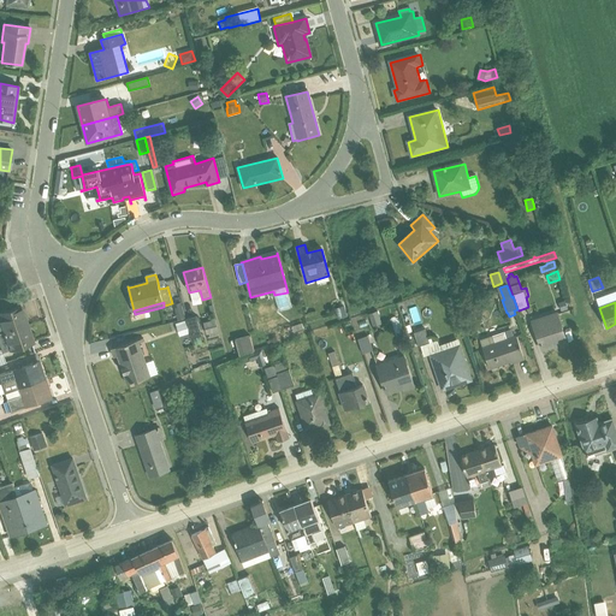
[(178,307),(175,308),(178,320),(185,319),(182,303),(177,303),(178,307)]
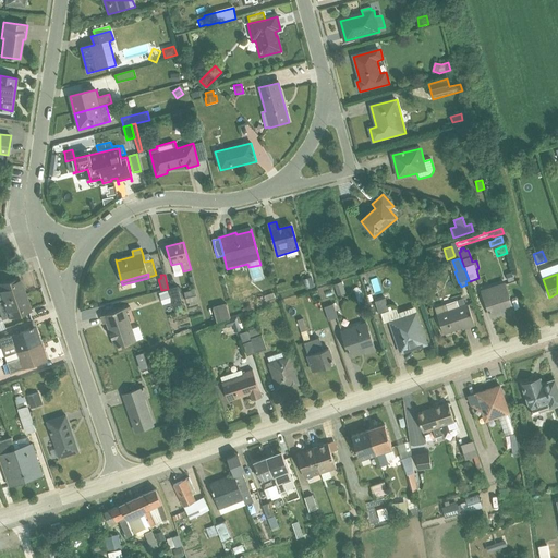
[(372,276),(365,278),(368,288),(375,286),(372,276)]
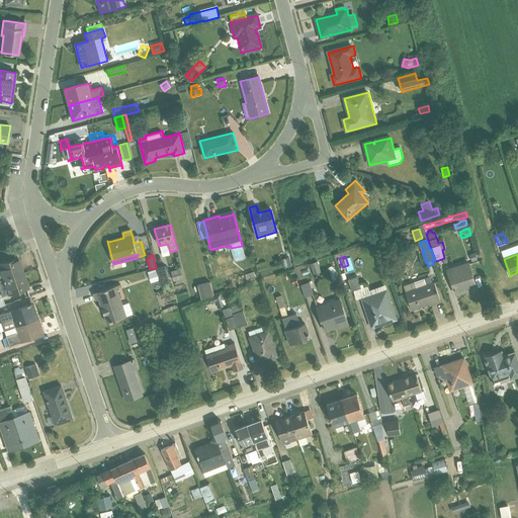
[(0,280),(23,273),(18,258),(0,263),(0,280)]
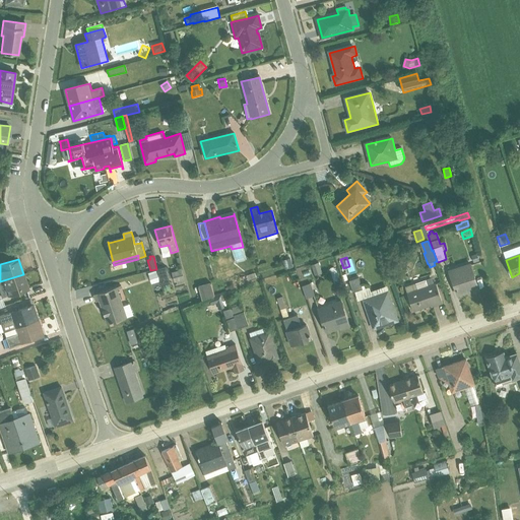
[(290,259),(283,261),(285,270),(294,267),(290,259)]
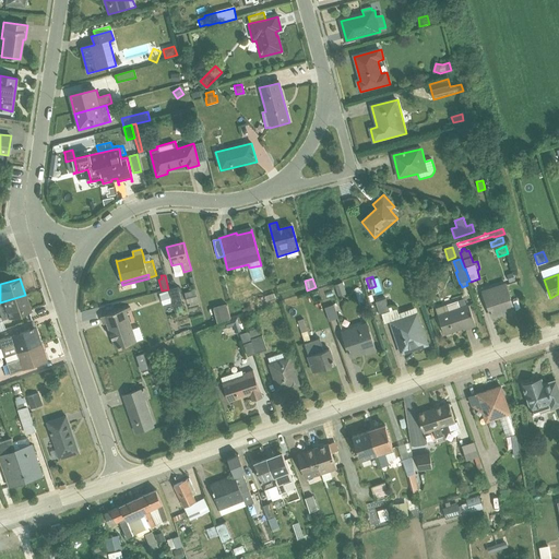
[(343,283),(335,286),(339,297),(347,295),(343,283)]
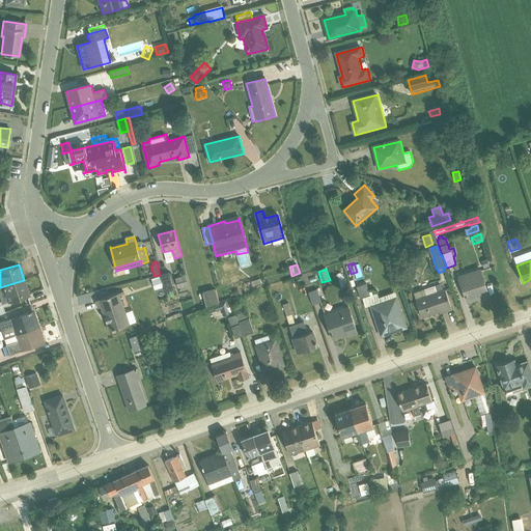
[(480,270),(458,276),(467,303),(476,300),(475,298),(479,297),(480,300),(490,297),(480,270)]
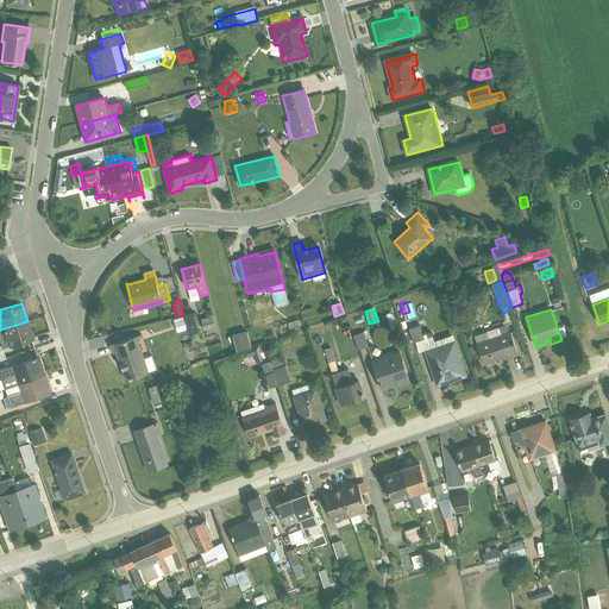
[(184,316),(188,330),(189,336),(200,332),(194,313),(184,316)]
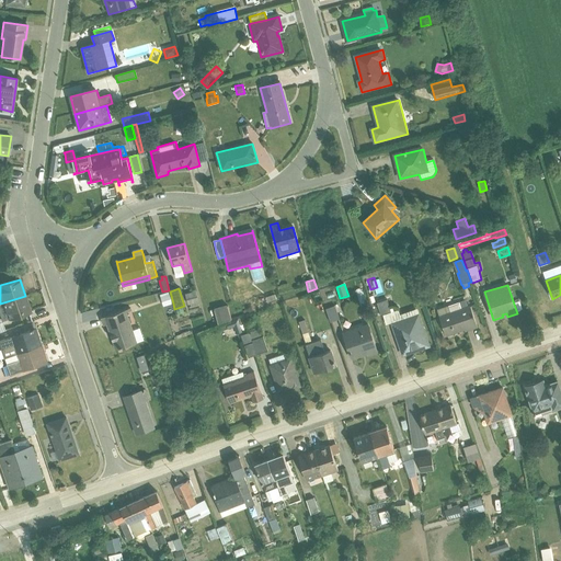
[(173,304),(170,292),(160,294),(163,307),(173,304)]
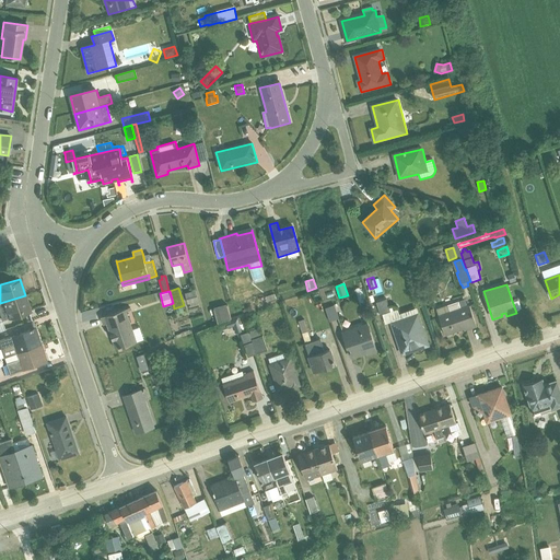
[(196,291),(185,294),(188,305),(190,304),(191,307),(199,305),(196,291)]
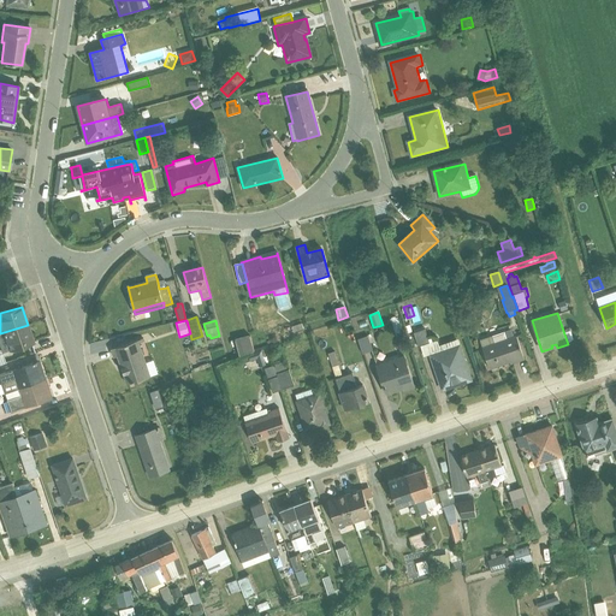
[(296,323),(288,325),(290,335),(300,331),(296,323)]
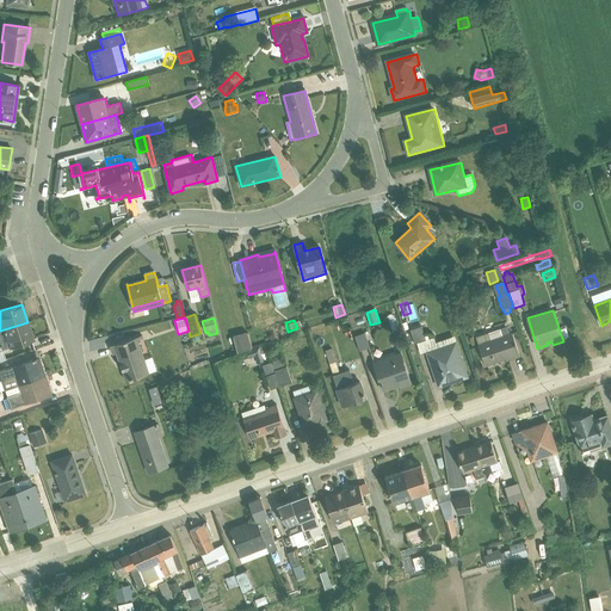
[(28,322),(0,331),(0,343),(2,350),(34,340),(28,322)]
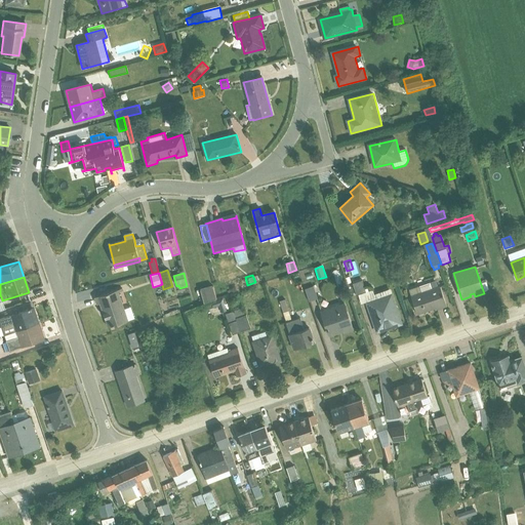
[(381,324),(384,330),(401,324),(390,290),(374,294),(373,290),(369,291),(367,288),(365,288),(362,281),(353,284),(357,295),(358,295),(361,305),(367,301),(375,326),(381,324)]
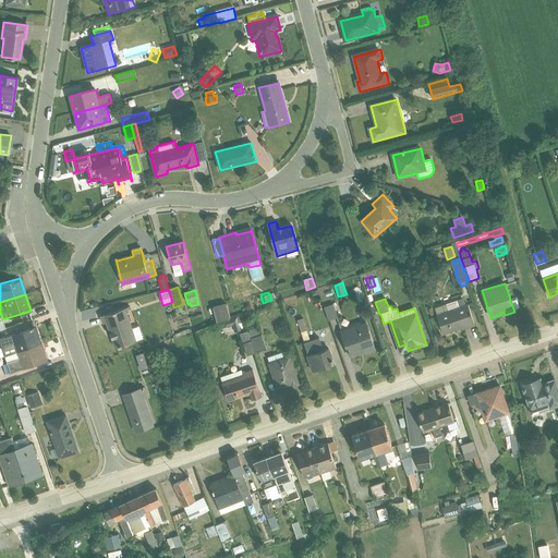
[(460,307),(457,301),(435,308),(444,335),(462,328),(462,330),(475,326),(468,304),(465,305),(460,307)]
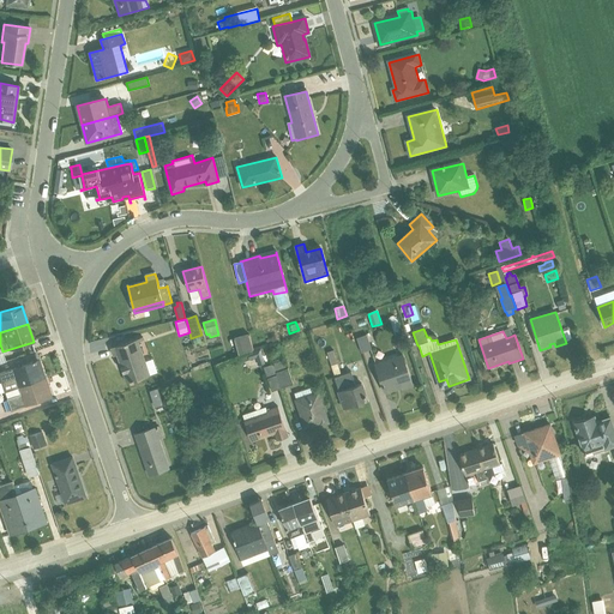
[(306,333),(281,342),(283,348),(308,339),(306,333)]
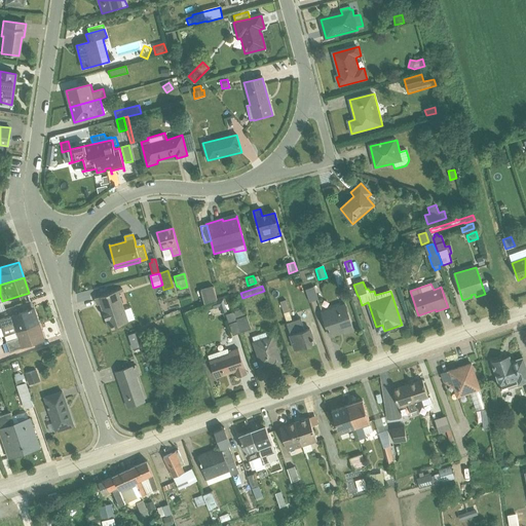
[(213,287),(201,290),(204,304),(218,300),(214,288),(213,288),(213,287)]
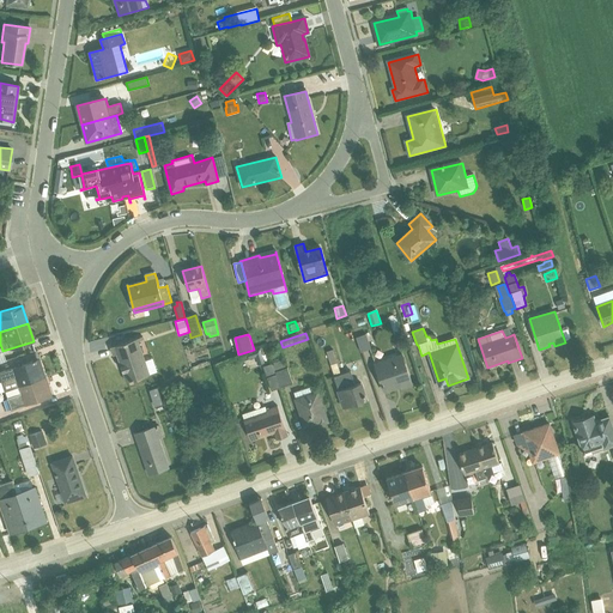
[(366,335),(357,339),(362,352),(371,350),(366,335)]
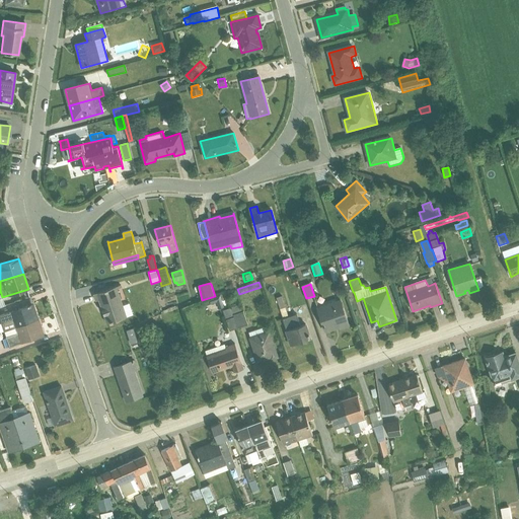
[(122,285),(94,295),(96,301),(99,300),(107,324),(128,317),(118,289),(123,288),(122,285)]
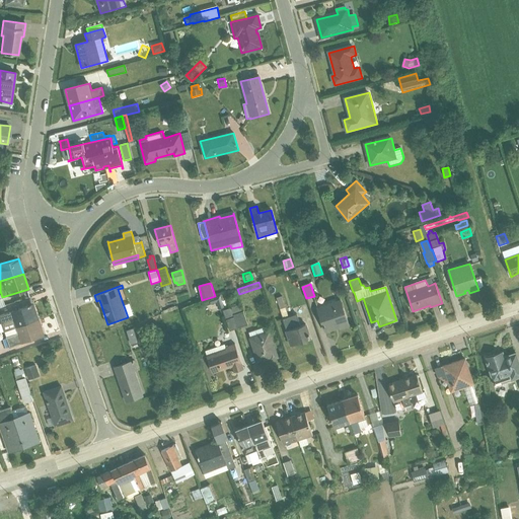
[(221,296),(210,300),(211,305),(217,303),(219,309),(224,308),(221,296)]
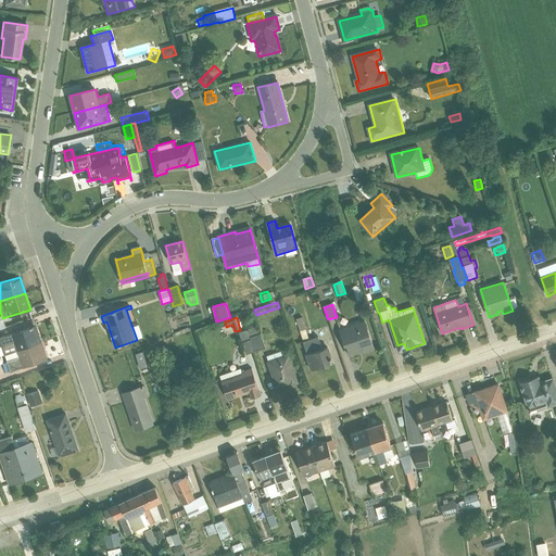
[(302,317),(297,319),(303,340),(308,338),(302,317)]
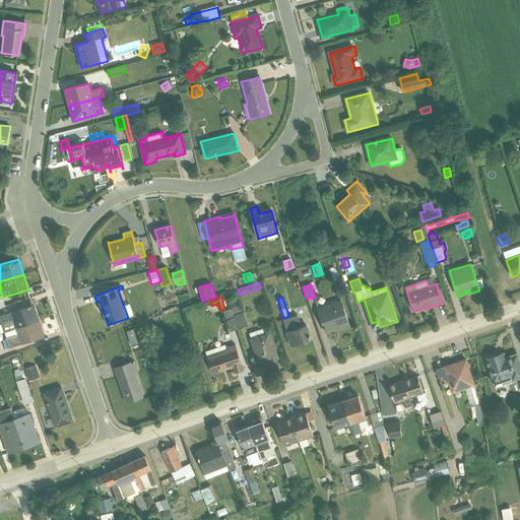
[(340,301),(318,309),(326,333),(341,328),(342,330),(350,327),(340,301)]
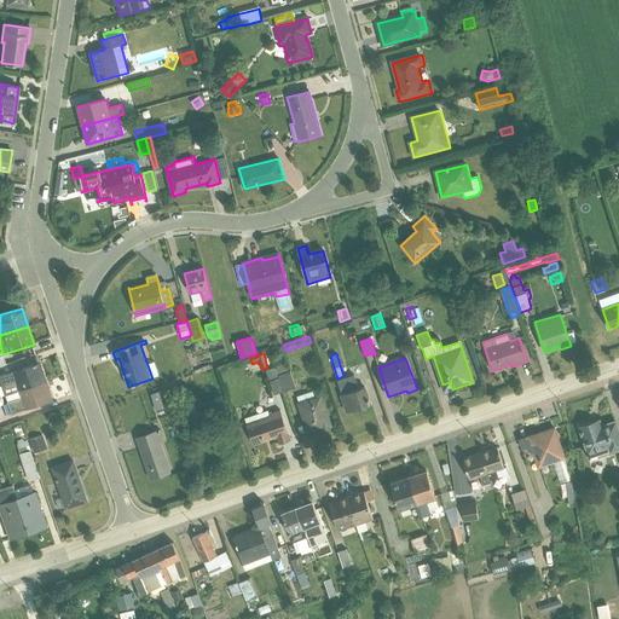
[(0,382),(5,395),(46,381),(40,363),(38,364),(0,375),(0,382)]
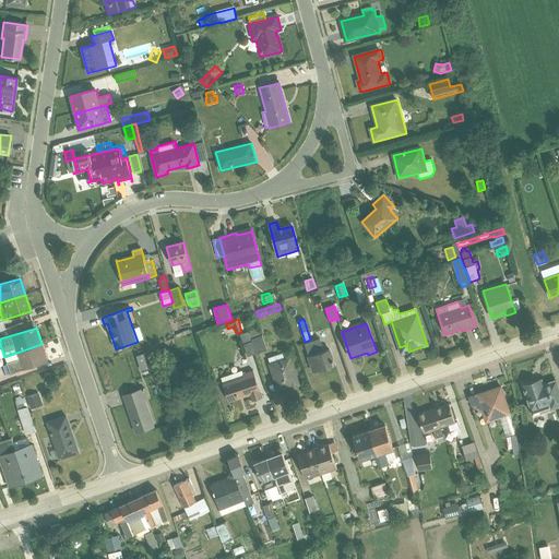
[(249,331),(257,354),(268,351),(262,335),(261,336),(258,329),(249,331)]
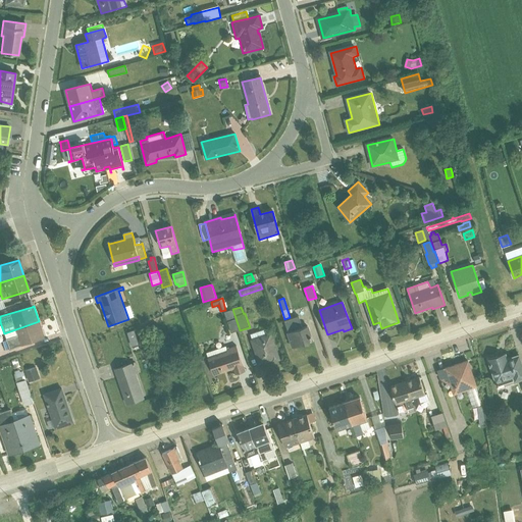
[(240,330),(232,309),(224,312),(231,333),(240,330)]
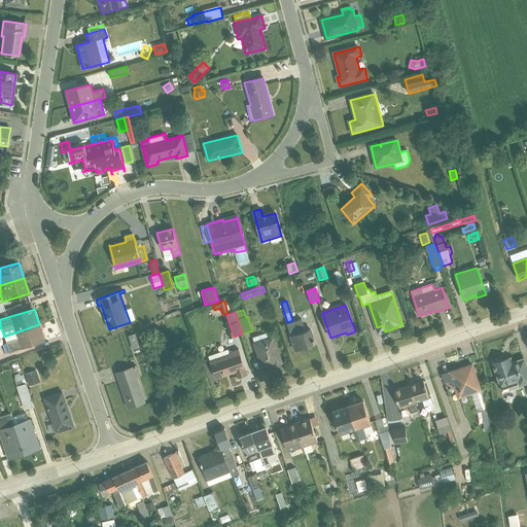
[(302,320),(287,324),(296,352),(316,345),(311,330),(306,331),(302,320)]
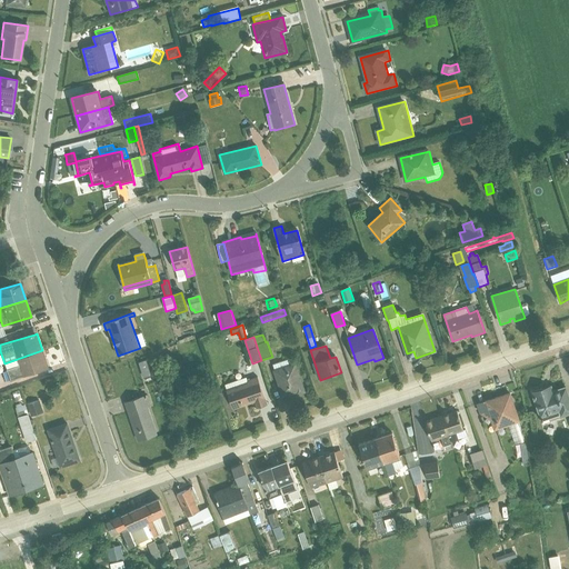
[(42,350),(5,363),(10,380),(48,368),(42,350)]
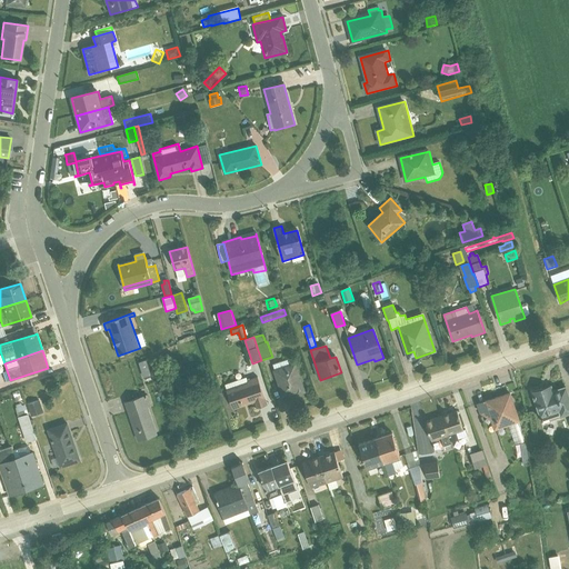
[(138,376),(147,372),(141,357),(132,360),(138,376)]
